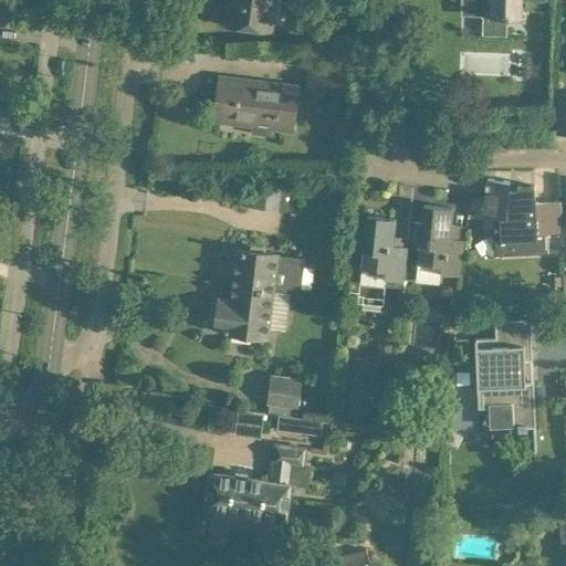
[(229,0),(226,25),(265,31),(269,0),(229,0)]
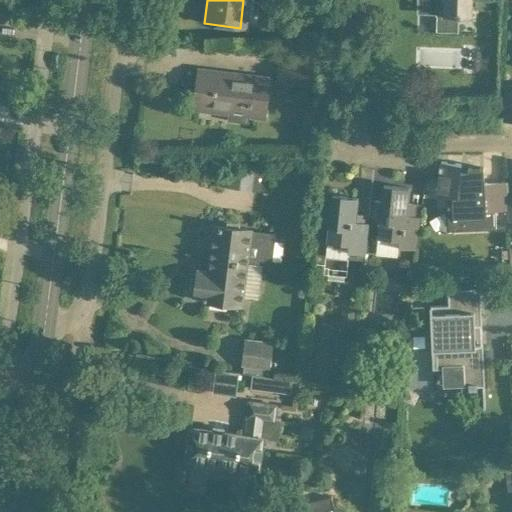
[(435,0),(435,14),(472,15),(472,0),(435,0)]
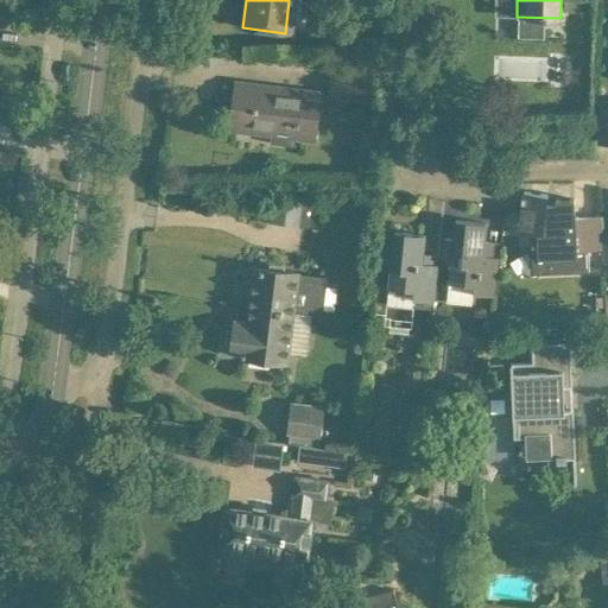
[(321,94),(235,83),(233,105),(238,105),(234,130),(315,139),(321,94)]
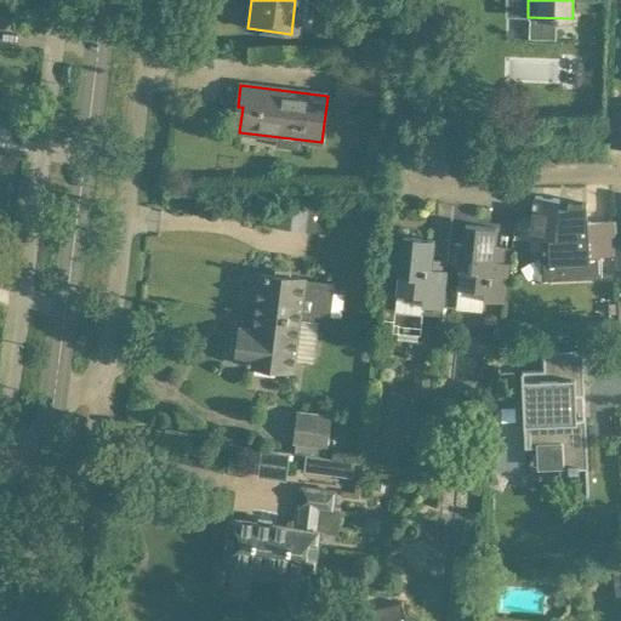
[(585,203),(567,204),(558,204),(559,199),(534,195),(529,235),(548,238),(551,277),(599,273),(599,275),(602,275),(600,256),(615,255),(615,238),(614,234),(613,220),(586,221),(585,203)]
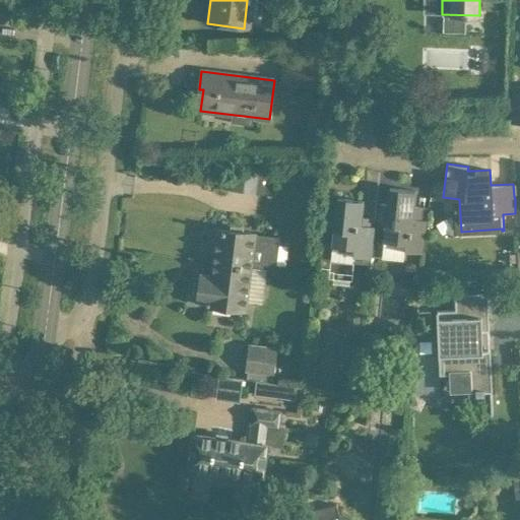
[(233,168),(230,190),(258,193),(271,195),(274,173),(261,172),(233,168)]
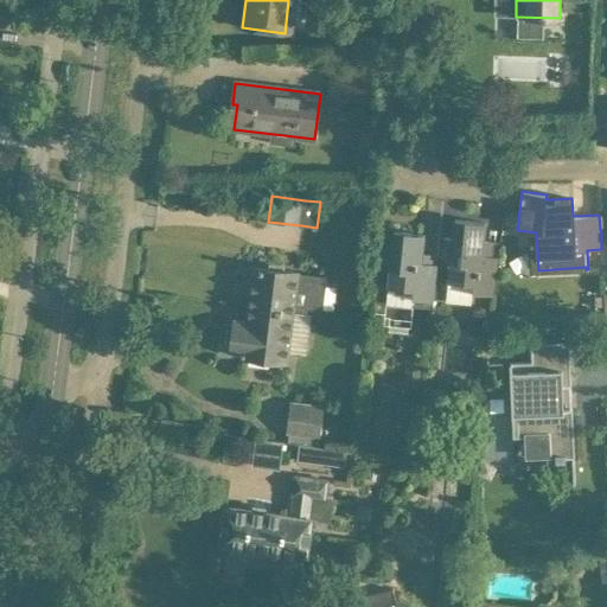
[(473,285),(472,293),(493,295),(496,279),(498,256),(483,254),(485,222),(455,219),(453,237),(445,236),(443,260),(451,261),(449,282),(473,285)]
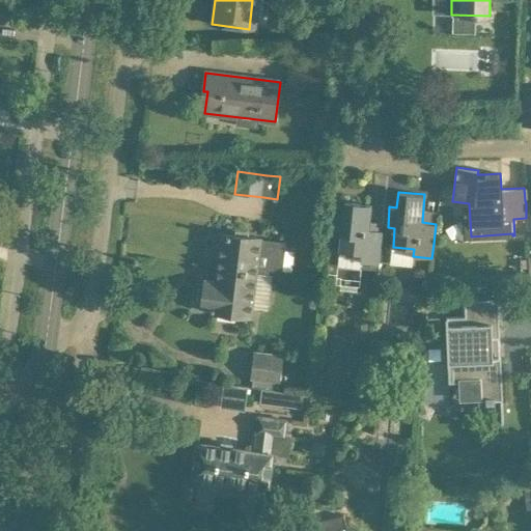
[(341,235),(340,252),(338,268),(360,270),(360,269),(379,271),(383,230),(369,229),(371,204),(344,201),(343,215),(338,215),(336,235),(341,235)]
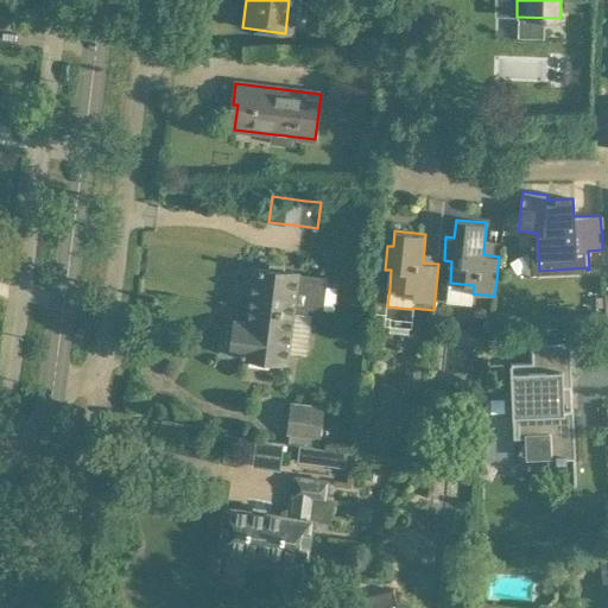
[(286,365),(293,311),(318,315),(323,279),(298,276),(298,273),(283,271),(254,267),(249,306),(247,322),(235,320),(230,354),(244,355),(242,358),(268,361),(286,365)]
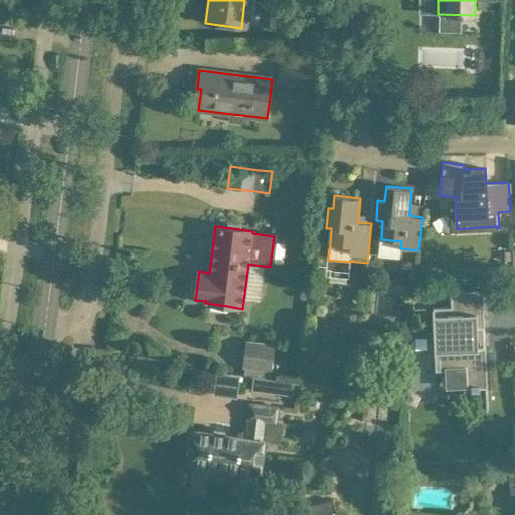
[(486,388),(487,388),(485,347),(478,348),(477,338),(478,338),(478,328),(483,328),(485,328),(484,310),(482,310),(481,292),(483,292),(483,289),(481,289),(481,290),(451,291),(451,307),(433,308),(436,371),(463,370),(464,389),(472,389),(472,392),(480,391),(479,388),(486,388)]
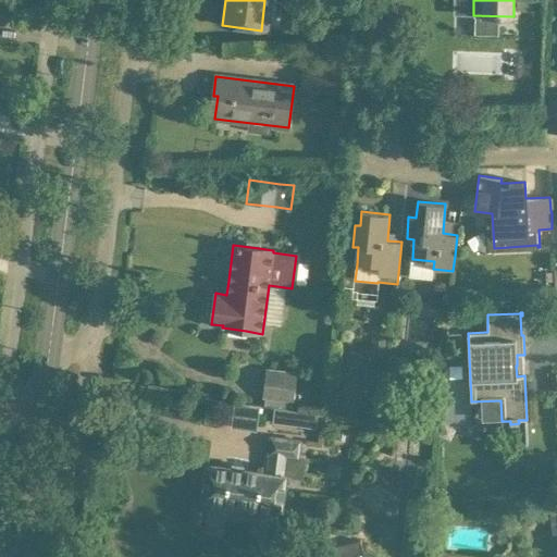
[(388,338),(371,336),(370,356),(387,357),(388,338)]
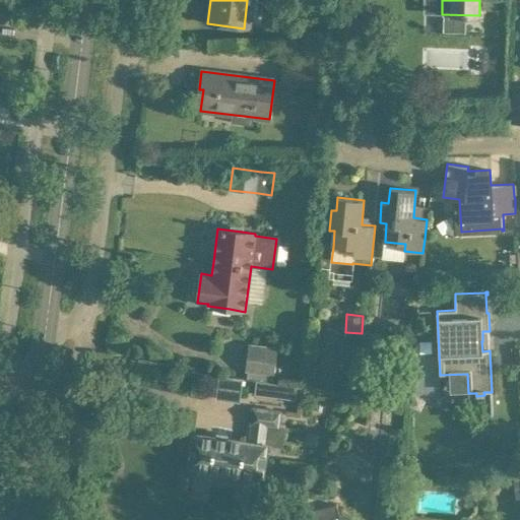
[(324,347),(326,320),(311,319),(309,346),(324,347)]
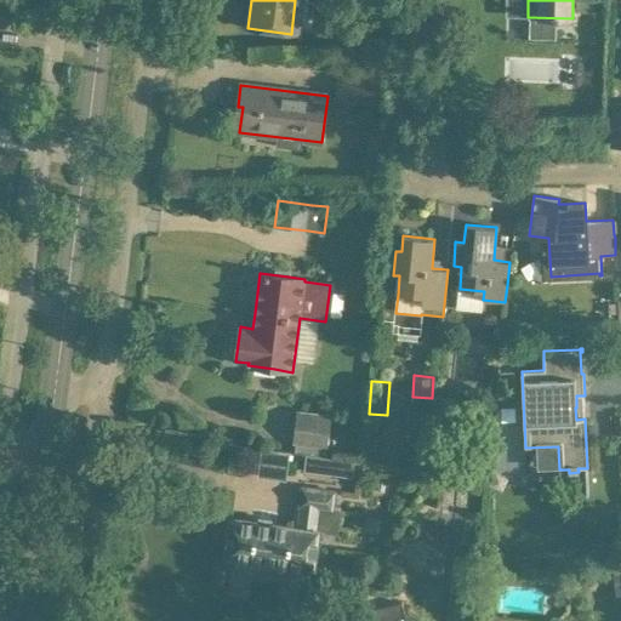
[(288,439),(288,409),(272,408),(271,438),(288,439)]
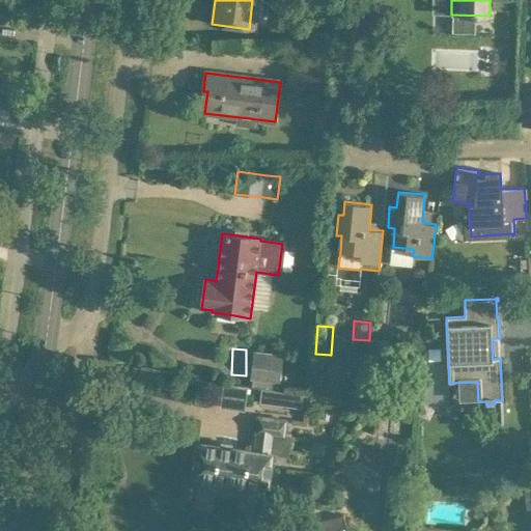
[(255,352),(252,379),(254,379),(253,387),(277,390),(282,356),(255,352)]
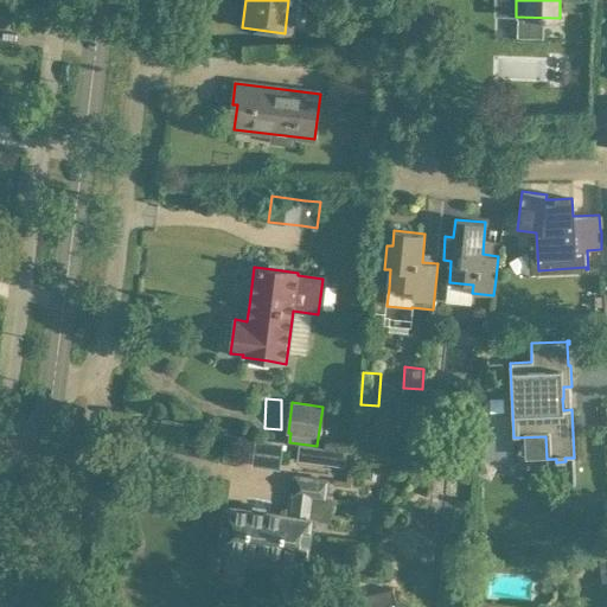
[(345,466),(346,452),(318,448),(315,462),(345,466)]
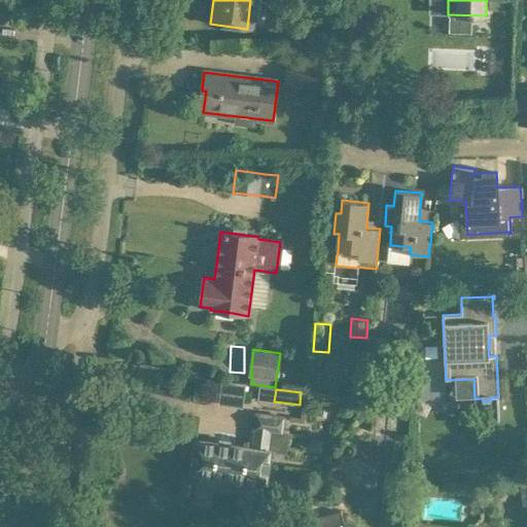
[(189,465),(190,465),(189,475),(266,485),(270,452),(267,452),(270,433),(281,435),(284,419),(255,415),(252,432),(254,432),(252,450),(230,447),(230,443),(218,441),(218,445),(194,442),(192,452),(191,451),(189,465)]
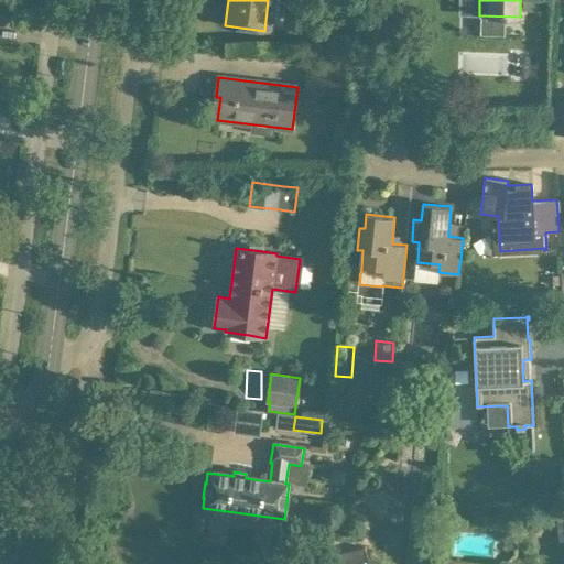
[(381,563),(380,562),(378,560),(375,557),(371,556),(368,556),(365,546),(339,553),(338,552),(337,552),(340,563),(381,563)]
